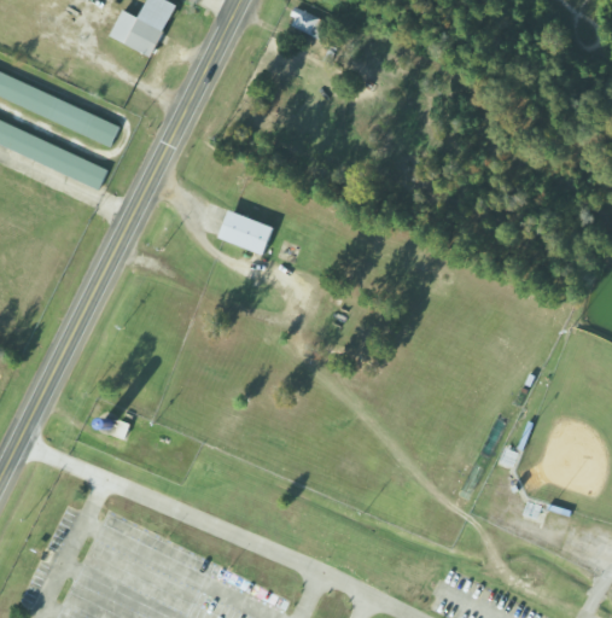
[(108,38),(150,57),(175,5),(164,0),(146,0),(138,18),(121,10),(108,38)]
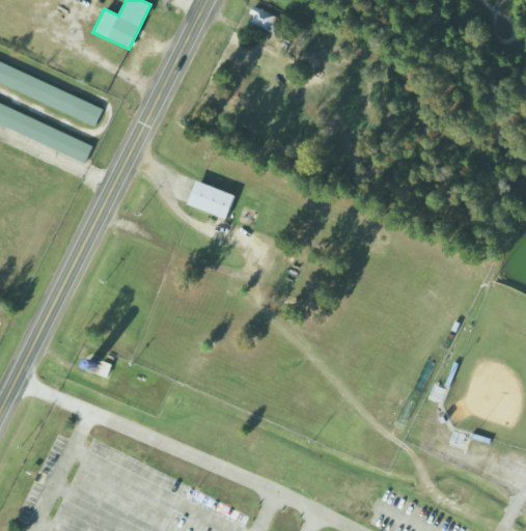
[(246,23),(273,32),(278,17),(251,7),(246,23)]
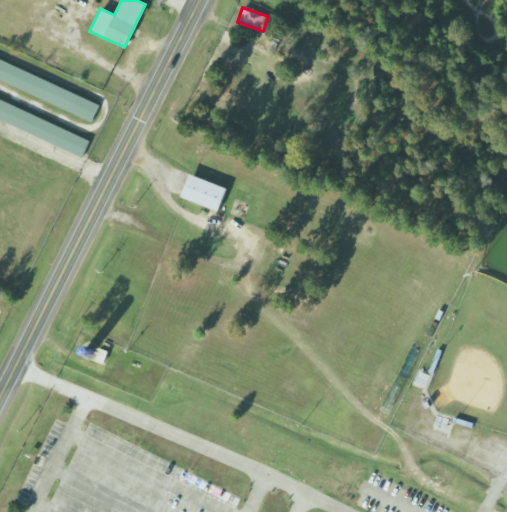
[(97,102),(0,60),(0,81),(90,120),(97,102)]
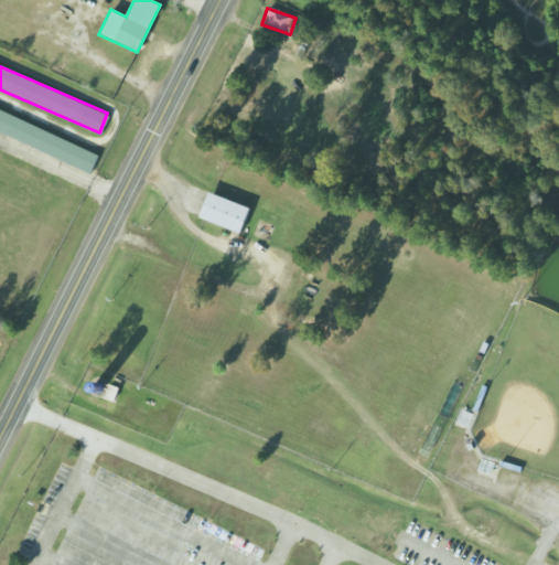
[(0,132),(89,171),(97,152),(0,110),(0,132)]
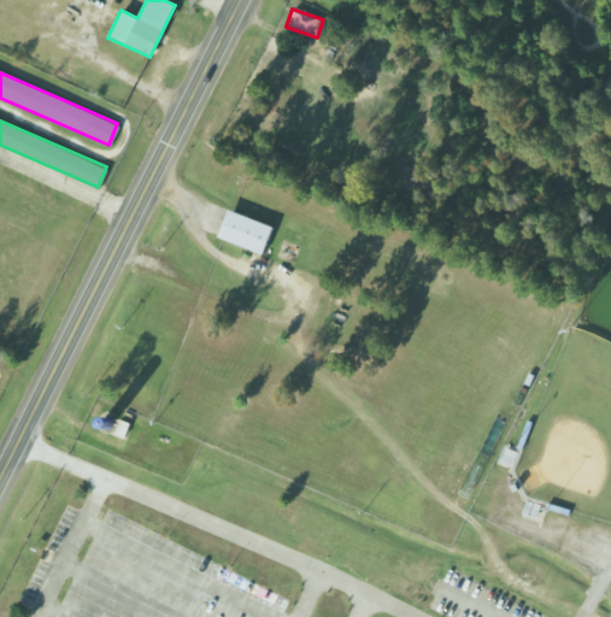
[(271,228),(227,210),(216,238),(260,256),(271,228)]
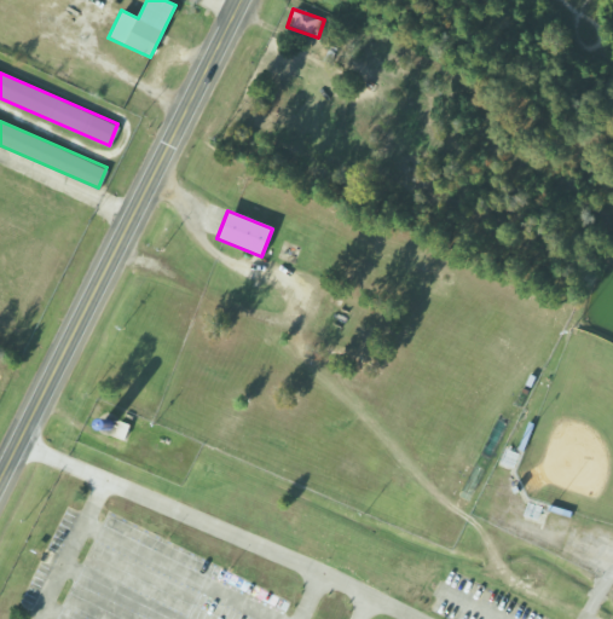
All buildings are outlined.
